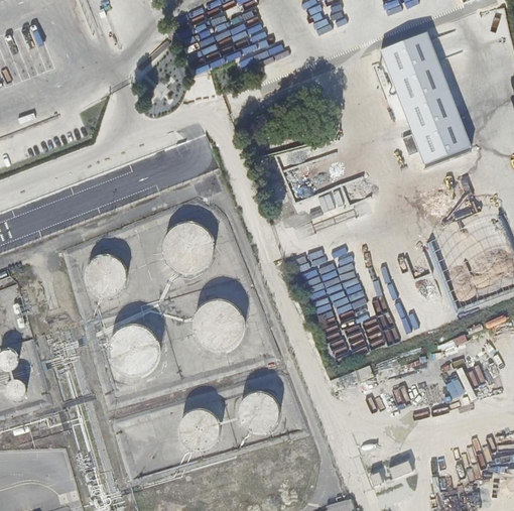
[(396,51),(436,153),(436,154),(442,152),(469,141),(429,37),(396,51)]
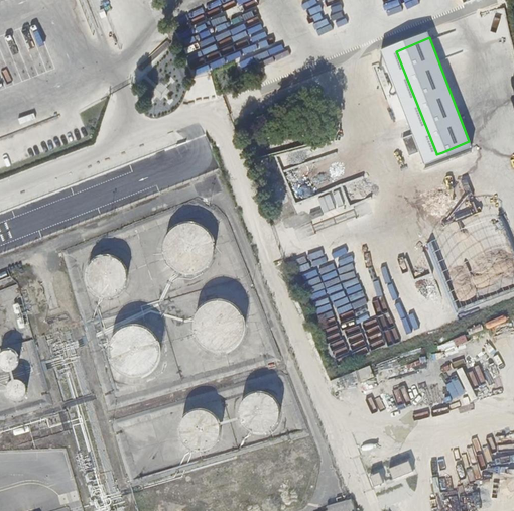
[(425,157),(436,153),(396,51),(385,55),(425,157)]
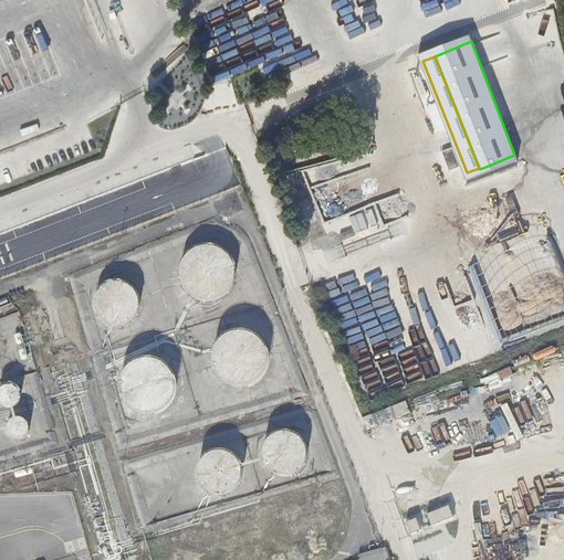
[(178,82),(164,87),(170,105),(180,102),(175,90),(180,87),(178,82)]
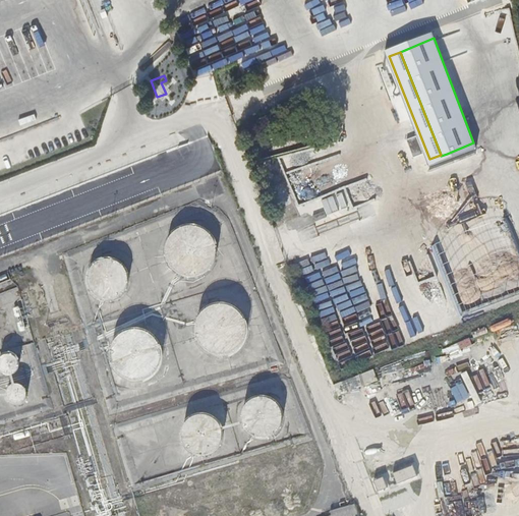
[(182,271),(186,273),(193,274),(199,273),(206,270),(211,266),(215,260),(217,253),(218,246),(216,240),(213,234),(208,229),(203,226),(195,224),(188,224),(182,226),(176,230),(172,235),(169,241),(168,247),(168,254),(171,261),(175,266),(180,271),(182,271)]
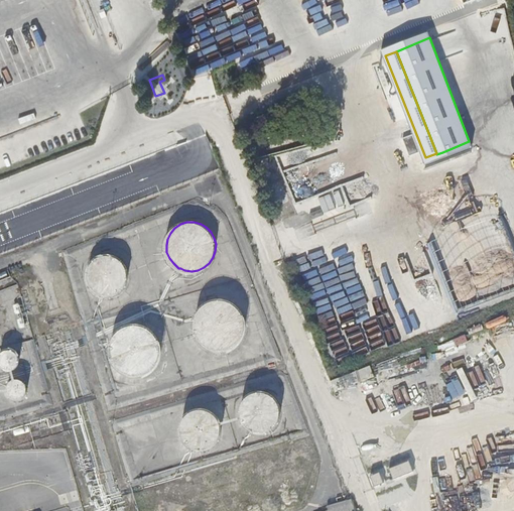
[(104,292),(106,293),(111,294),(116,293),(120,292),(124,289),(127,286),(129,282),(130,277),(130,272),(130,269),(127,264),(125,261),(122,258),(118,256),(114,256),(109,256),(104,257),(101,259),(97,262),(94,266),(93,270),(92,274),(92,279),(94,283),(96,286),(99,289),(102,291),(104,292)]
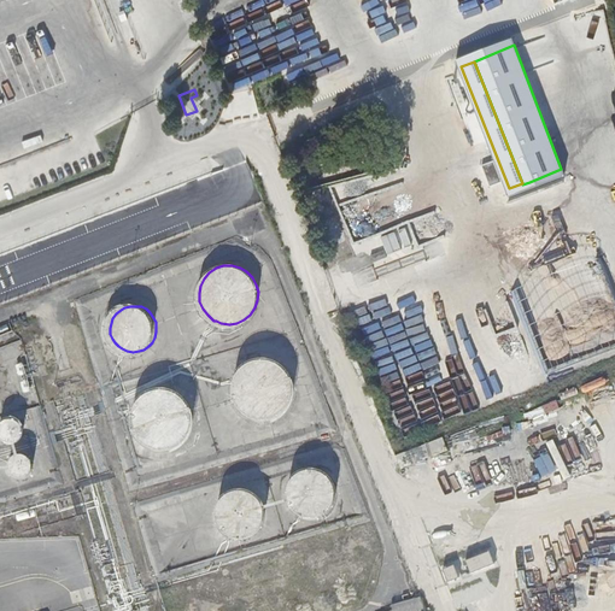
[(246,412),(255,415),(263,416),(270,415),(279,411),(285,405),(288,398),(291,389),(291,381),(288,374),(283,366),(276,362),(269,358),(261,357),(252,358),(245,363),(239,368),(234,375),(234,377),(232,383),(233,392),(235,400),(240,406),(246,412)]
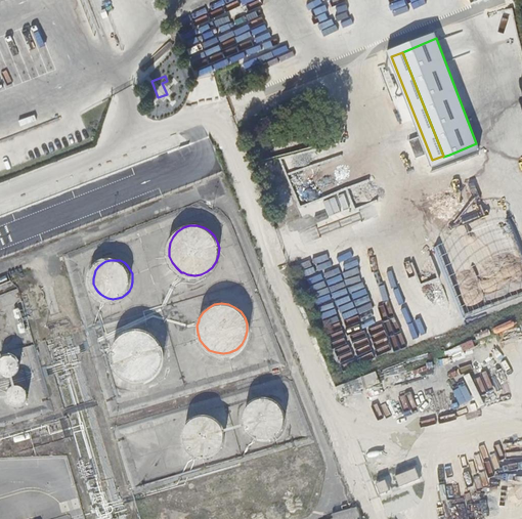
[(0,325),(1,326),(4,326),(7,325),(9,321),(10,318),(8,315),(5,313),(1,314),(0,314),(0,325)]
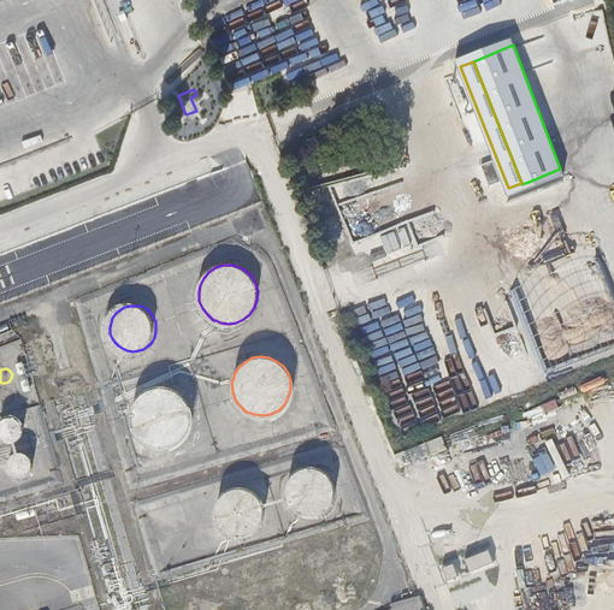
[(4,398),(6,401),(11,401),(15,400),(17,397),(17,394),(16,390),(13,388),(10,386),(6,388),(4,390),(3,395),(4,398)]
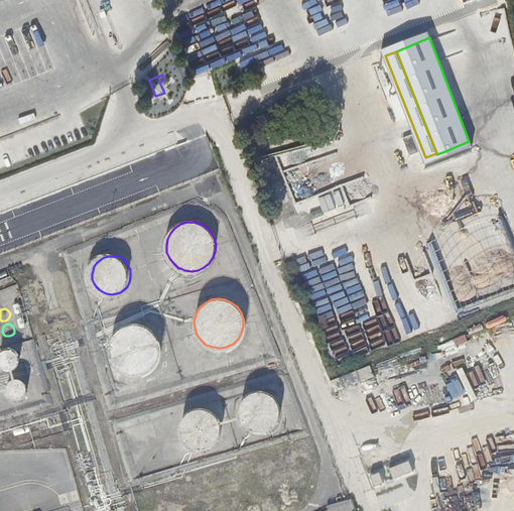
[(126,369),(131,371),(136,372),(142,371),(147,370),(151,366),(155,363),(157,358),(159,352),(159,347),(158,342),(155,337),(153,333),(149,330),(144,328),(140,327),(134,327),(128,328),(124,330),(119,334),(116,339),(114,343),(114,349),(114,354),(116,359),(118,363),(122,367),(126,369)]
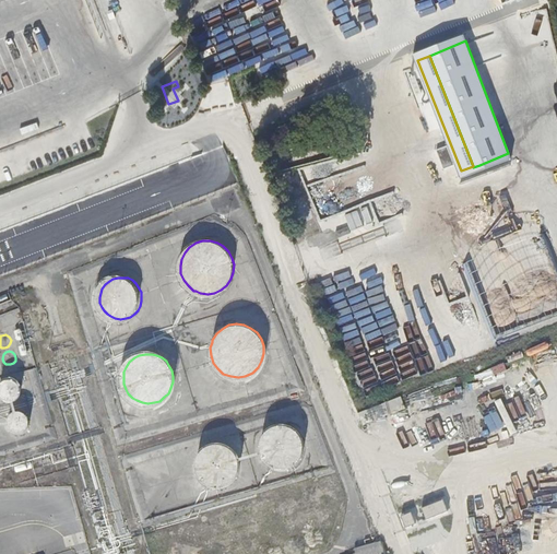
[(0,396),(0,397),(4,400),(9,401),(13,400),(18,398),(20,393),(20,388),(19,384),(14,380),(10,379),(6,380),(1,384),(0,385),(0,396)]
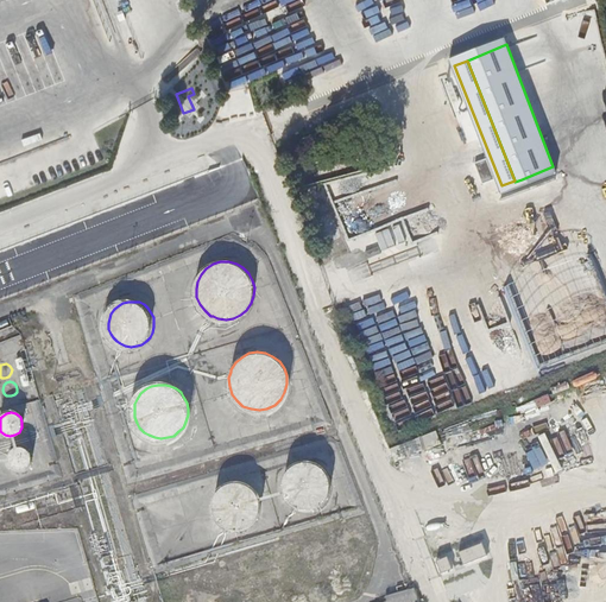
[(8,461),(11,466),(14,469),(20,470),(26,469),(30,466),(32,460),(31,455),(27,450),(23,448),(17,448),(12,450),(8,455),(8,461)]
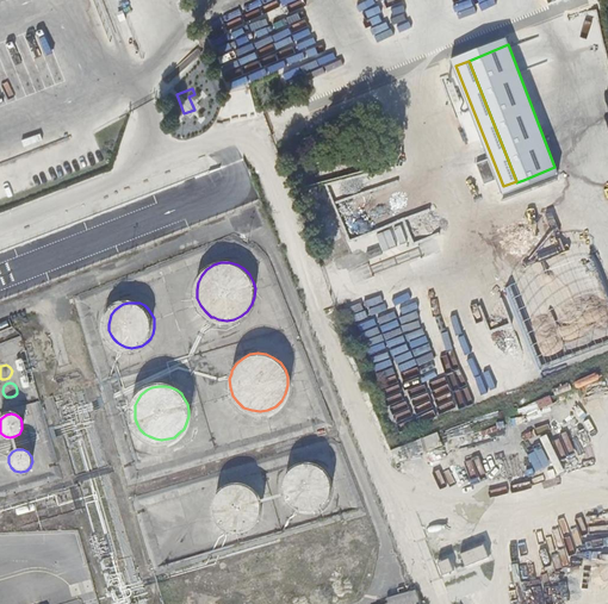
[(292,504),(299,508),(306,509),(315,506),(321,502),(326,494),(328,487),(327,479),(323,472),(317,467),(310,464),(303,462),(295,465),(289,469),(284,477),(281,484),(283,492),(286,499),(292,504)]
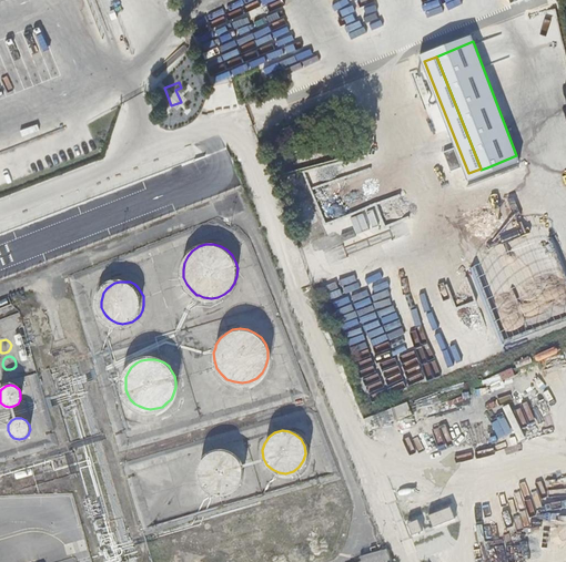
[(211,492),(216,494),(221,494),(226,493),(231,492),(235,489),(239,486),(241,481),(242,476),(242,471),(242,467),(239,462),(236,458),(233,456),(229,453),(225,452),(220,452),(213,453),(210,456),(205,459),(202,463),(201,468),(200,473),(201,478),(202,482),(204,486),(208,490),(211,492)]
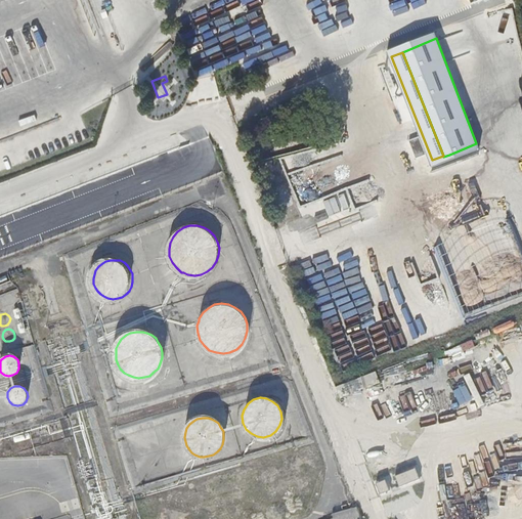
[(148,462),(151,463),(156,464),(160,463),(163,462),(167,460),(169,458),(171,453),(172,449),(172,445),(171,442),(170,438),(168,436),(165,434),(161,432),(159,431),(155,431),(149,432),(147,434),(143,436),(141,440),(140,443),(140,447),(140,450),(141,455),(143,458),(145,460),(148,462)]
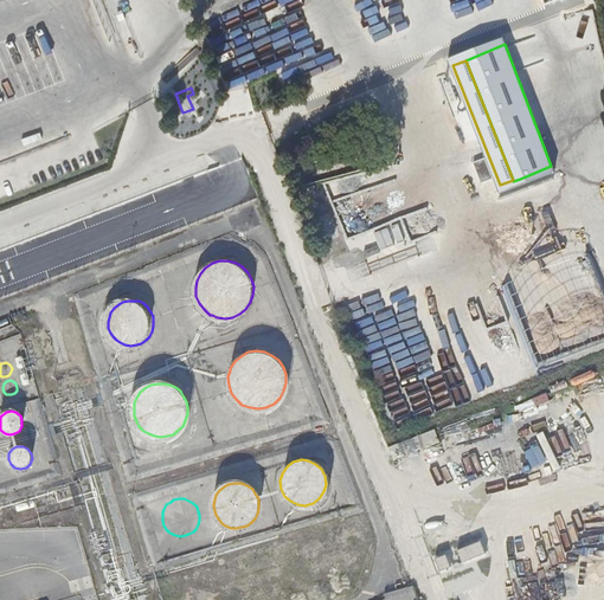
[(370,599),(402,599),(412,598),(407,580),(380,587),(381,592),(370,595),(370,599)]
